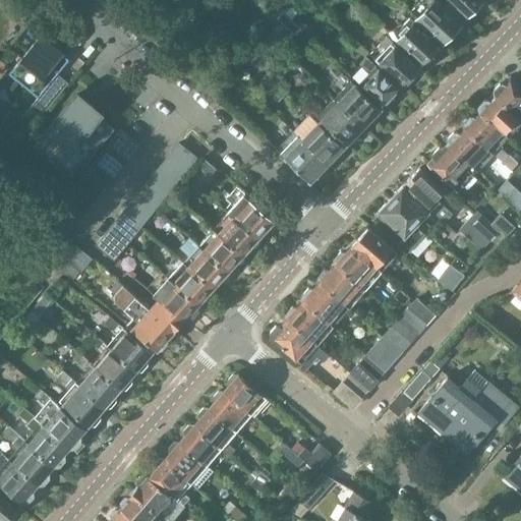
[(445,9),(436,0),(418,19),(443,43),(445,41),(449,43),(454,37),(452,34),(460,25),(444,11),(445,9)]
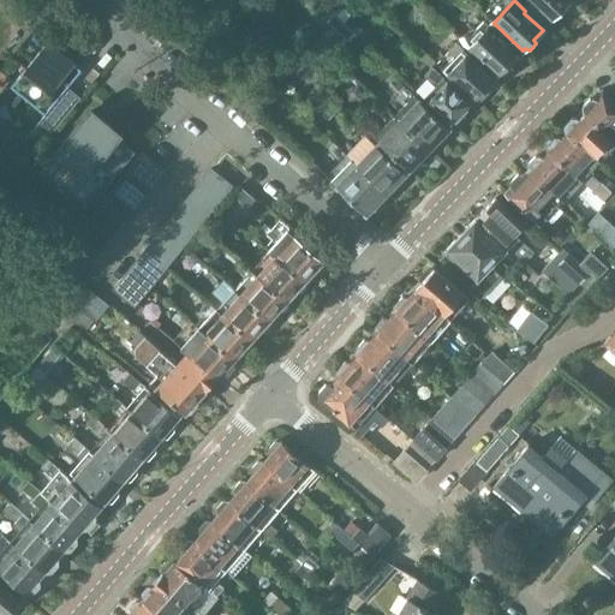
[(563,10),(572,1),(569,0),(527,0),(551,22),(554,21),(557,21),(565,15),(563,10)]
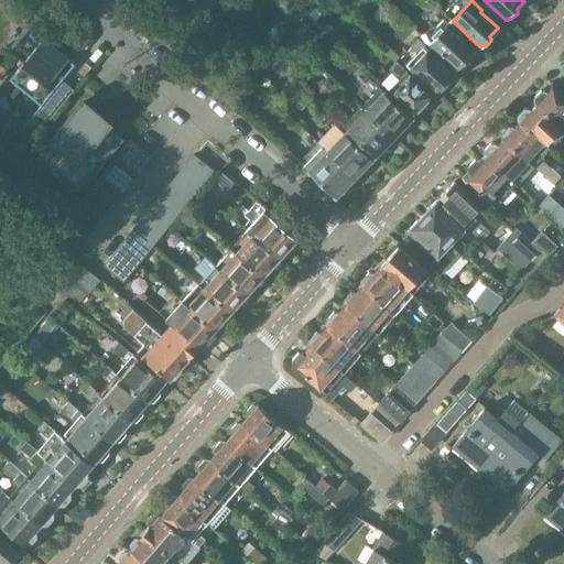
[(430,44),(456,69),(458,68),(464,68),(468,63),(468,57),(476,50),(449,23),(430,44)]
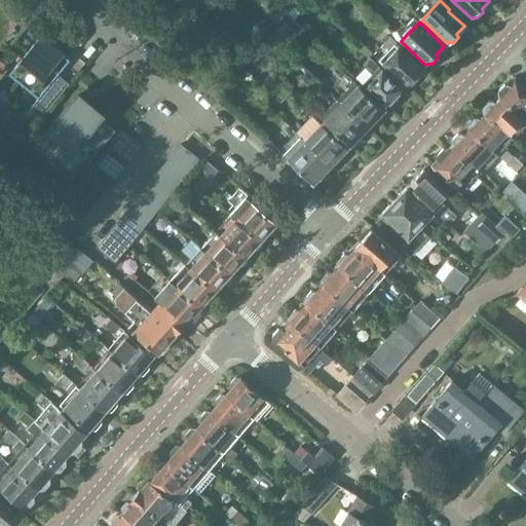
[(23,60),(20,58),(16,61),(20,64),(15,69),(23,74),(17,81),(39,99),(31,109),(42,118),(69,86),(58,77),(71,62),(41,37),(23,60)]
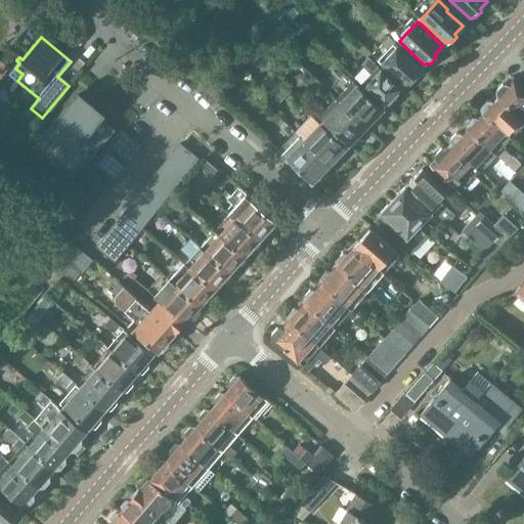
[(388,47),(377,59),(404,86),(405,85),(409,85),(416,80),(415,75),(422,68),(389,37),(383,43),(388,47)]
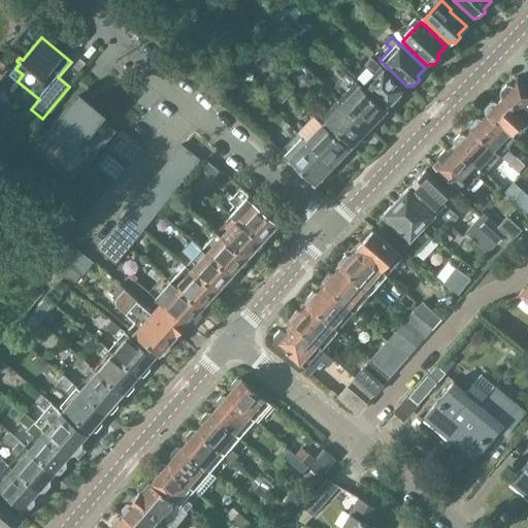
[(360,81),(388,107),(389,106),(393,106),(398,101),(398,97),(405,90),(371,58),(366,65),(370,69),(360,81)]
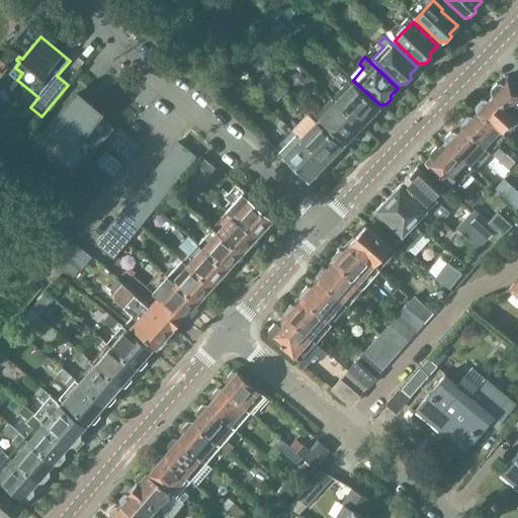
[(492,93),(517,118),(517,86),(508,77),(501,84),(498,84),(492,89),(493,93),(492,93)]
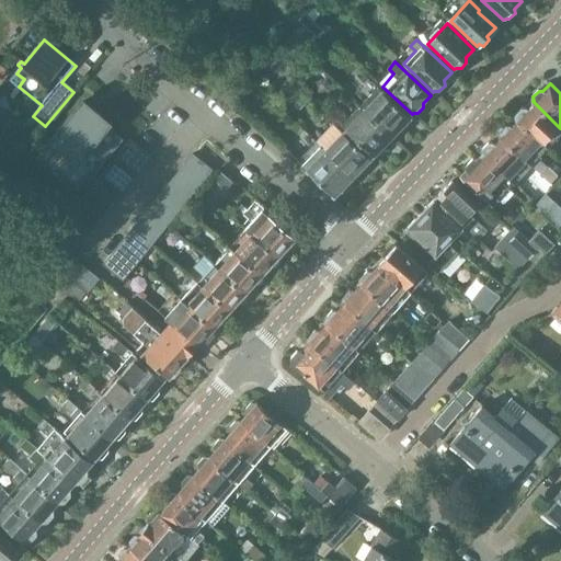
[(392,136),(398,129),(402,129),(409,123),(408,119),(410,117),(384,91),(365,110),(392,136)]
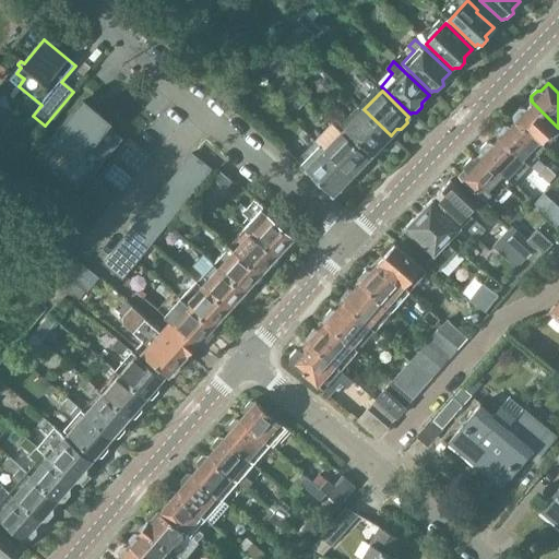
[(514,114),(515,118),(514,119),(545,147),(558,132),(558,128),(531,100),(524,108),(520,108),(514,114)]
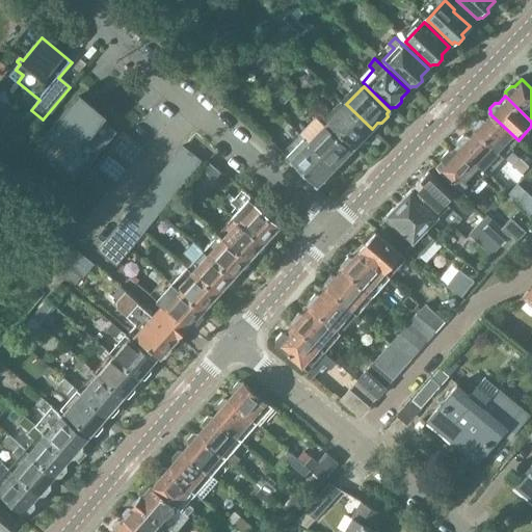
[(75,184),(117,132),(87,108),(89,106),(82,100),(80,102),(76,99),(33,151),(75,184)]
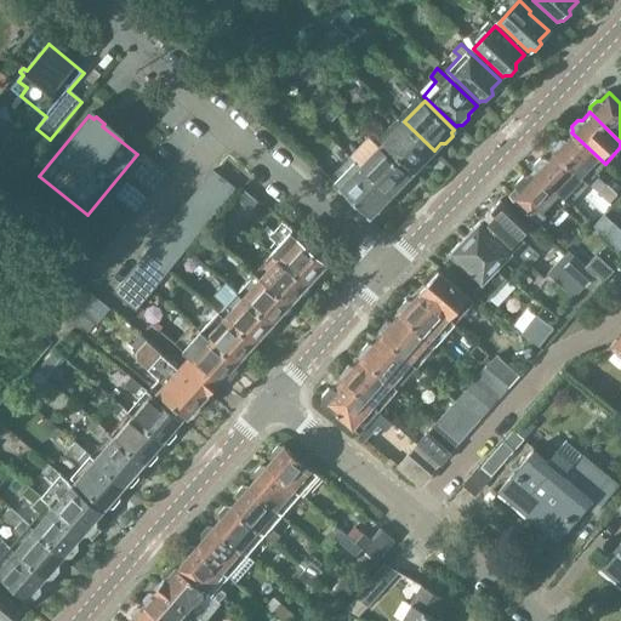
[(434,151),(404,121),(383,143),(414,171),(419,171),(426,164),(425,159),(434,151)]
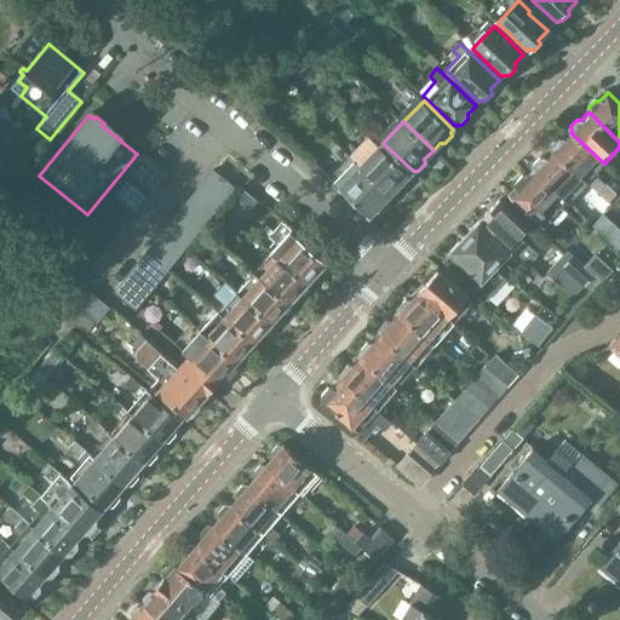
[(552,150),(551,151),(585,184),(604,164),(570,132),(563,139),(558,139),(552,145),(552,150)]
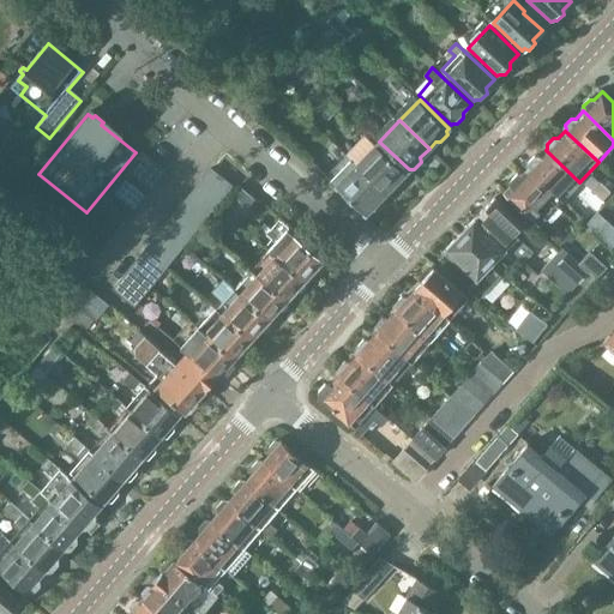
[(377,144),(356,164),(386,193),(387,192),(391,192),(398,185),(398,181),(407,172),(377,144)]
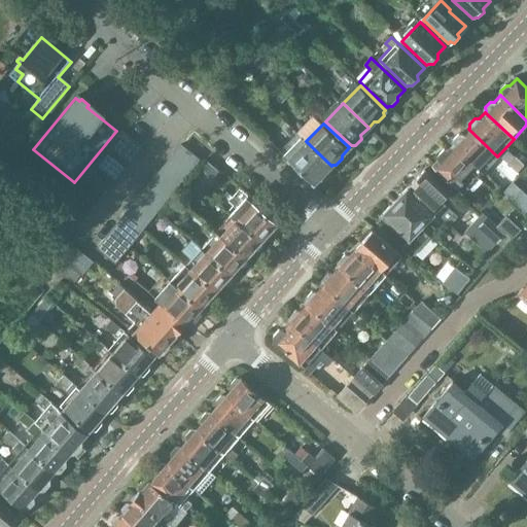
[(454,144),(453,145),(477,169),(478,168),(482,172),(497,156),(468,129),(462,135),(459,135),(453,140),(454,144)]
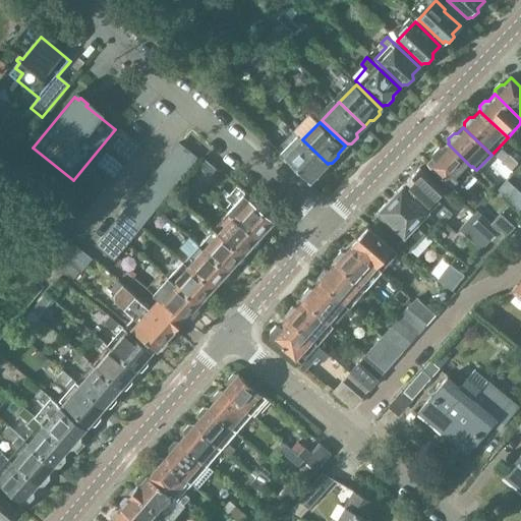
[(141,147),(121,130),(113,140),(133,157),(141,147)]
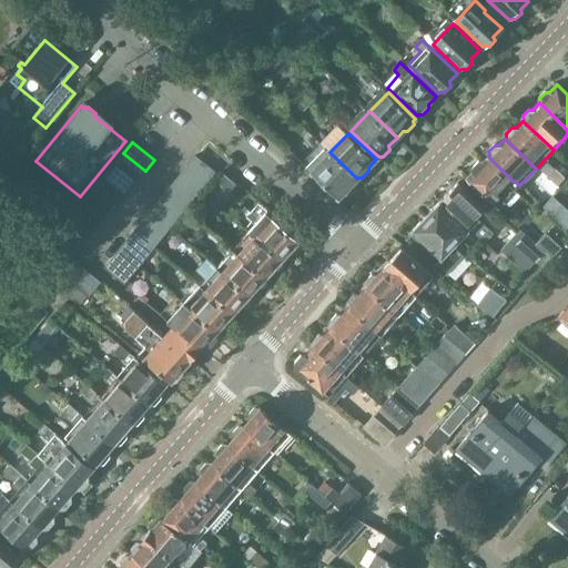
[(145,171),(123,153),(114,163),(137,181),(145,171)]
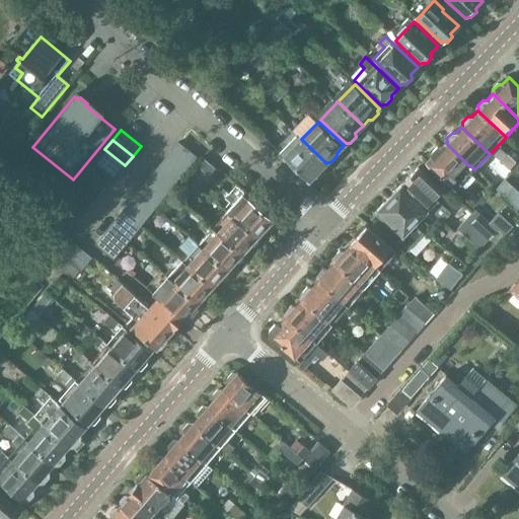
[(326,163),(301,140),(284,157),(309,180),(310,179),(313,180),(320,173),(319,170),(326,163)]
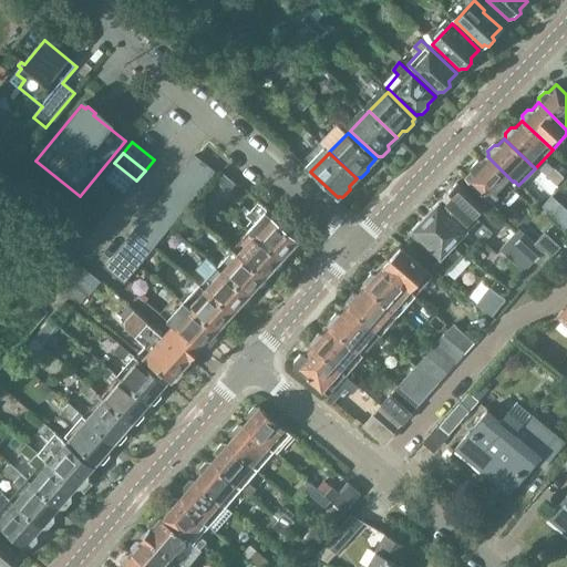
[(465,179),(480,193),(495,207),(498,210),(516,191),(511,185),(513,182),(487,156),(482,162),(478,162),(472,167),(473,172),(465,179)]
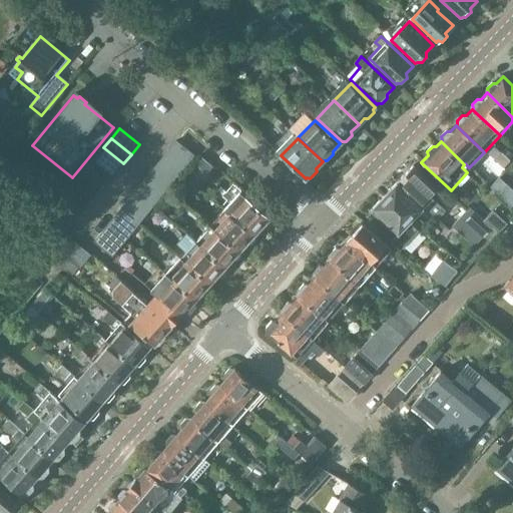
[(170,150),(187,164),(193,156),(176,142),(170,150)]
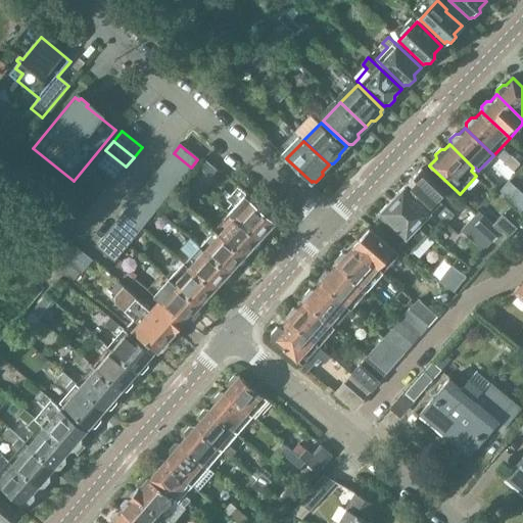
[(126,167),(105,150),(97,160),(117,177),(126,167)]
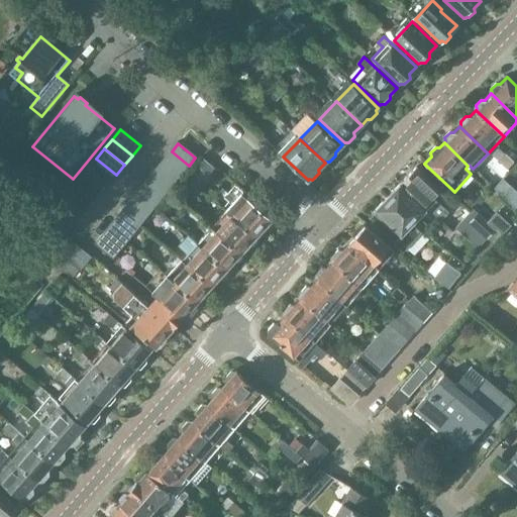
[(165,160),(182,174),(189,166),(172,151),(165,160)]
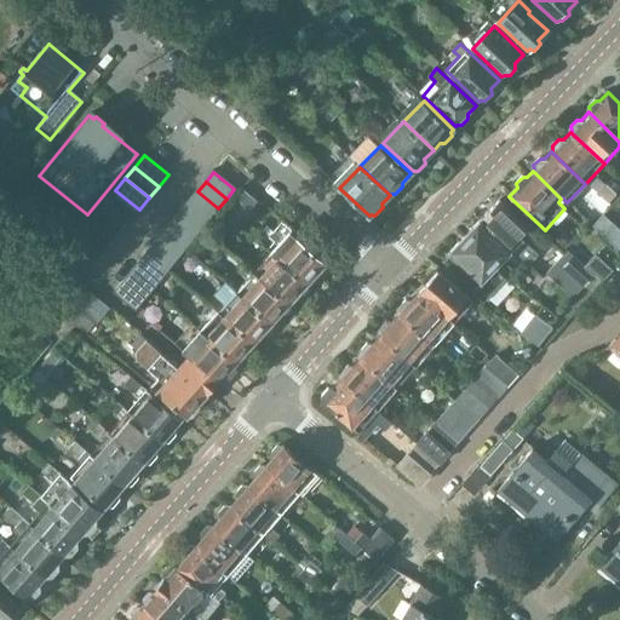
[(604,184),(596,194),(607,205),(616,195),(604,184)]
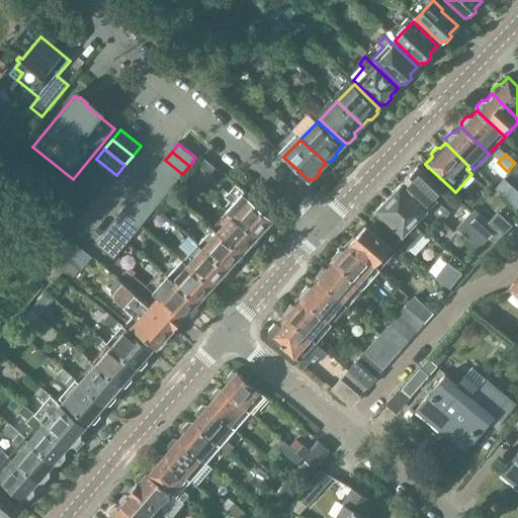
[(116,175),(96,159),(88,168),(109,184),(116,175)]
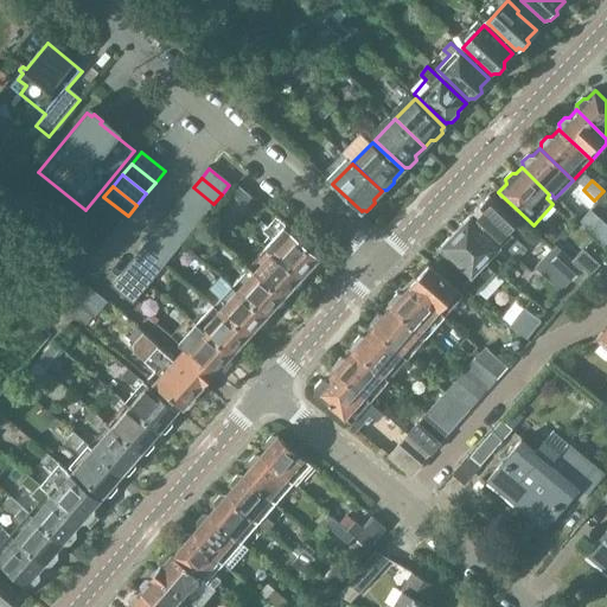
[(186,197),(206,213),(213,204),(193,187),(186,197)]
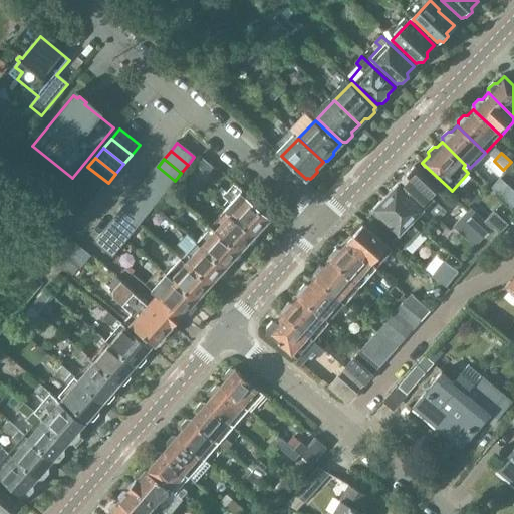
[(493,161),(489,166),(498,175),(503,170),(493,161)]
